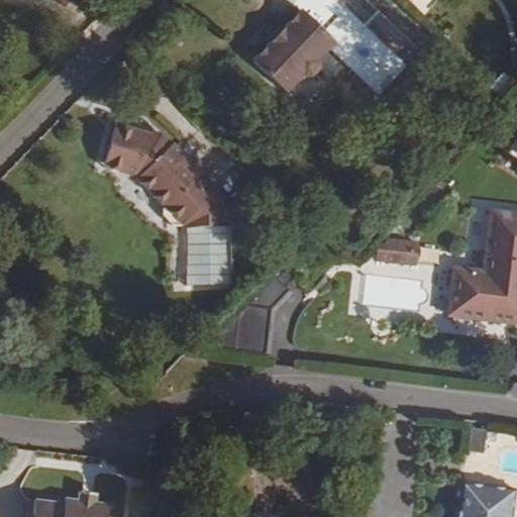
[(252,61),(285,92),(301,76),(304,79),(312,78),(322,69),(321,61),(318,59),(334,41),(323,30),(342,11),(330,0),(296,0),(293,4),(300,10),(283,28),(286,31),(274,45),(271,41),(252,61)]
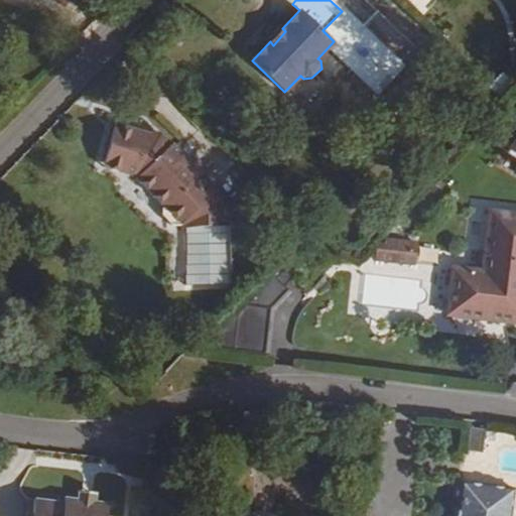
[(270,41),(273,45),(285,31),(278,25),(266,38),(270,41)]
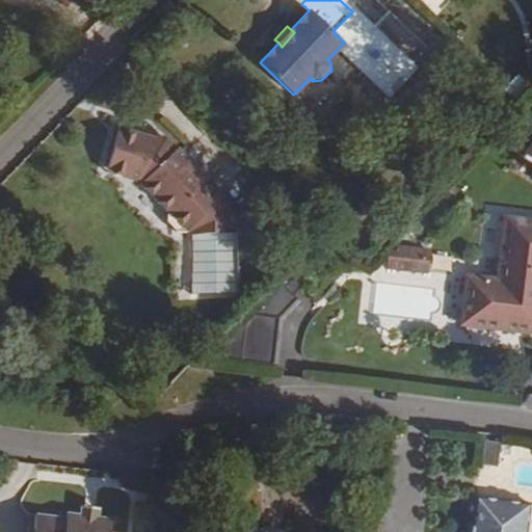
[(514,101),(529,85),(517,75),(503,90),(514,101)]
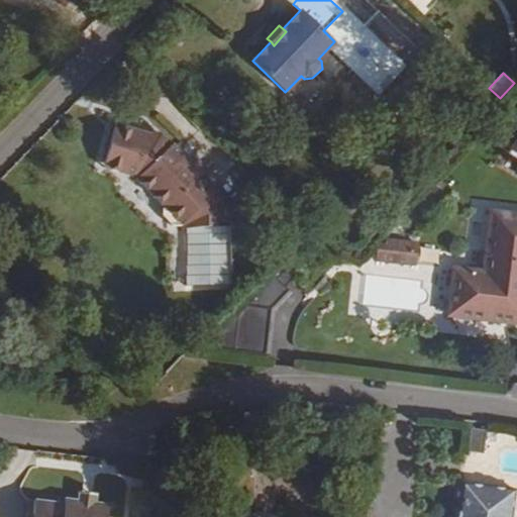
[(185,225),(186,228),(229,226),(228,215),(213,196),(219,189),(171,144),(165,151),(149,136),(149,135),(115,125),(106,158),(117,161),(114,170),(138,176),(167,206),(165,215),(176,226),(185,225)]
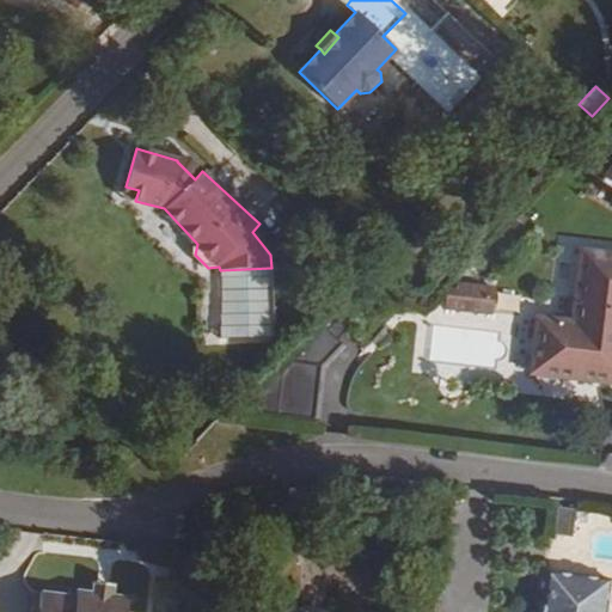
[(195,179),(202,171),(179,154),(177,160),(177,161),(195,179)]
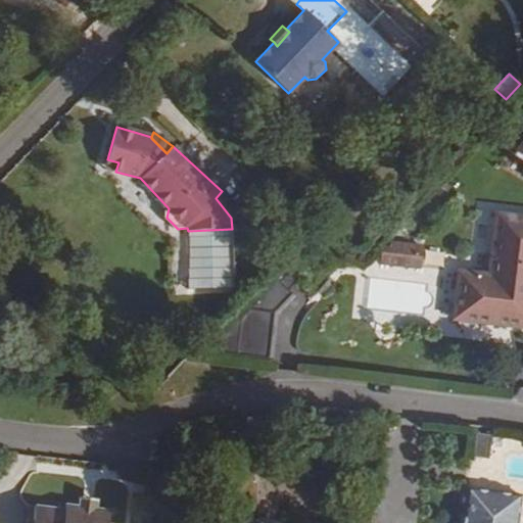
[(107,159),(104,169),(115,172),(119,162),(107,159)]
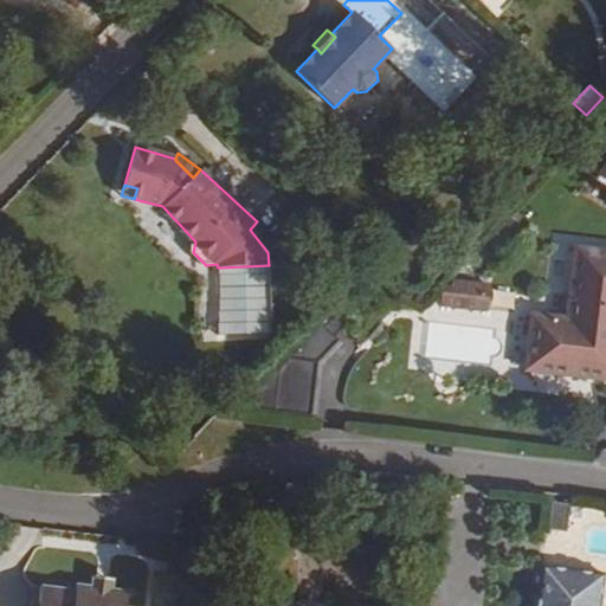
[(532,314),(526,371),(605,379),(605,250),(574,246),(566,315),(559,314),(559,317),(532,314)]
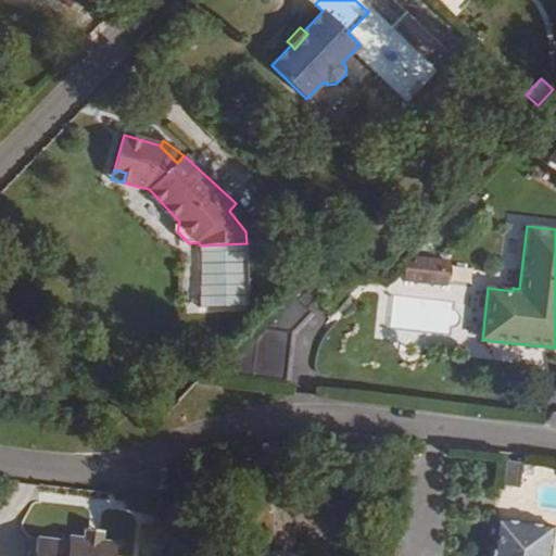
[(247,243),(200,245),(203,307),(250,305),(247,243)]
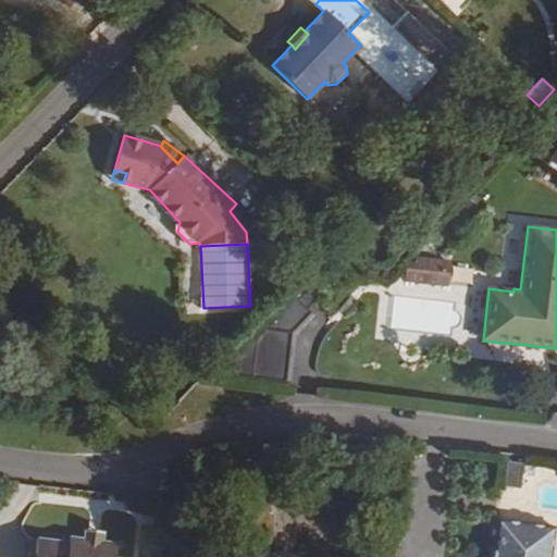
[(406,274),(415,275),(413,281),(442,284),(444,263),(417,260),(415,269),(407,268),(406,274)]
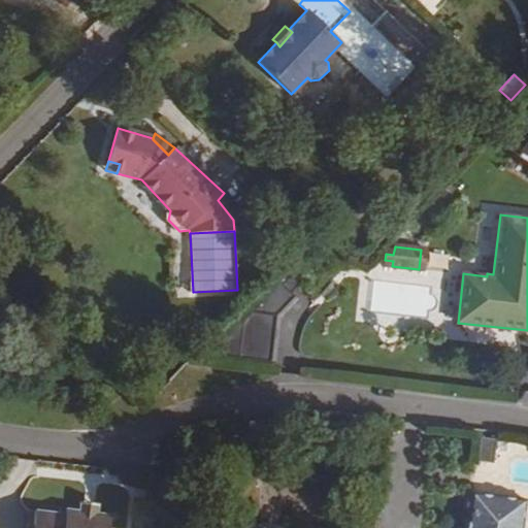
[(428,251),(421,250),(419,269),(426,270),(428,251)]
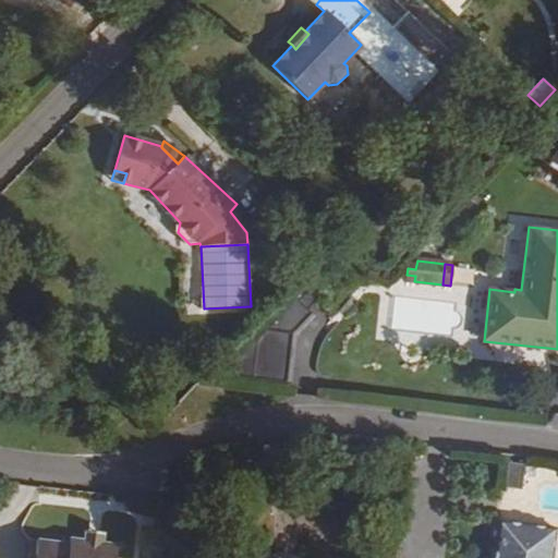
[(453,269),(452,283),(481,284),(481,270),(453,269)]
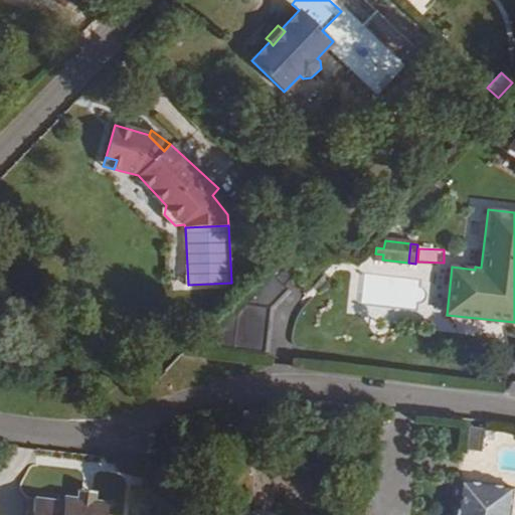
[(483,452),(486,427),(470,425),(467,450),(483,452)]
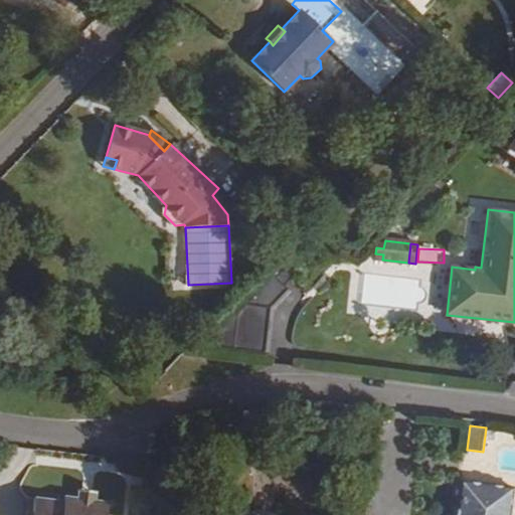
[(458,514),(499,514),(501,506),(507,507),(509,491),(463,484),(458,514)]
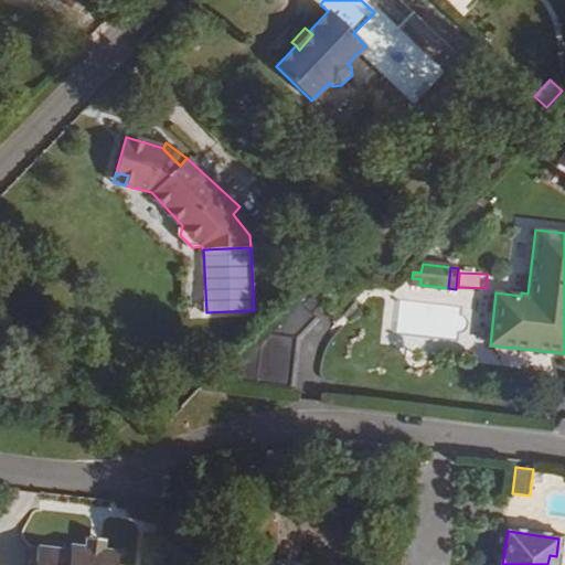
[(84,548),(105,551),(106,540),(86,536),(84,548)]
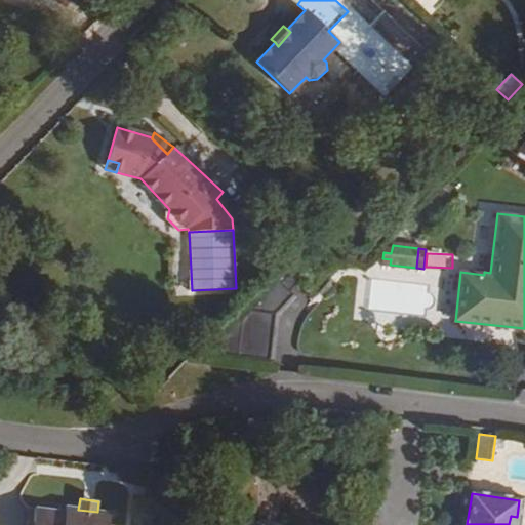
[(109,524),(111,513),(97,512),(78,510),(65,508),(65,513),(35,510),(33,524),(109,524)]
